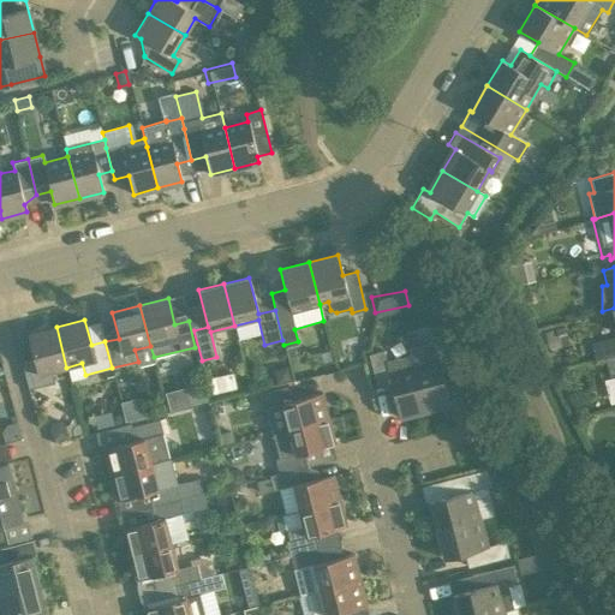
[(52,371),(66,368),(57,327),(28,334),(35,359),(21,364),(28,389),(54,383),(52,371)]
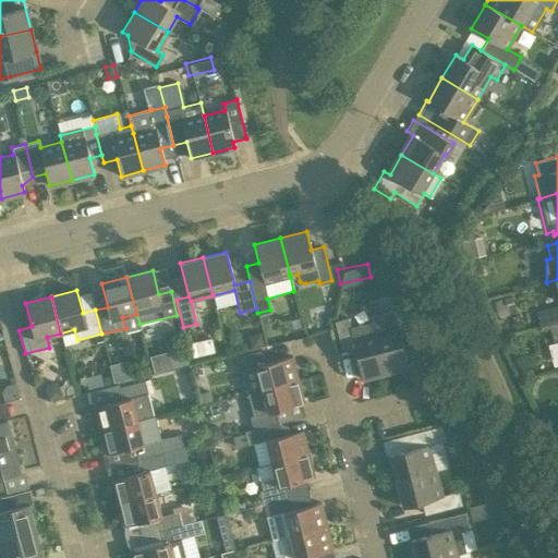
[(370,315),(375,335),(385,373),(408,366),(399,334),(412,330),(404,303),(390,306),(391,310),(370,315)]
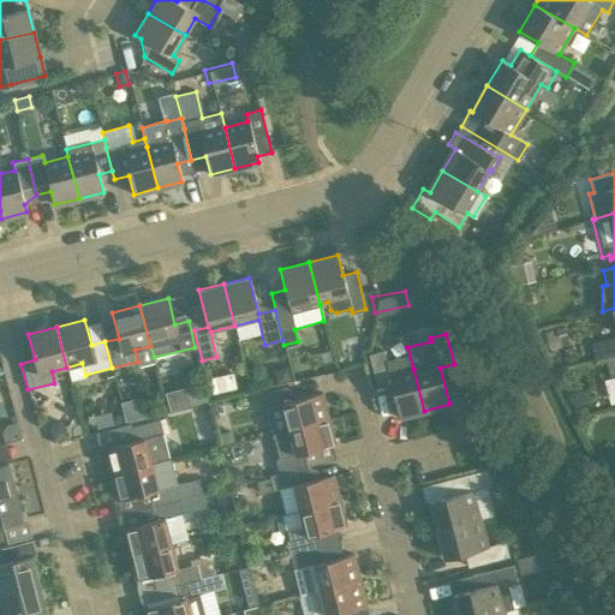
[(595,360),(604,358),(614,354),(614,336),(591,344),(595,360)]
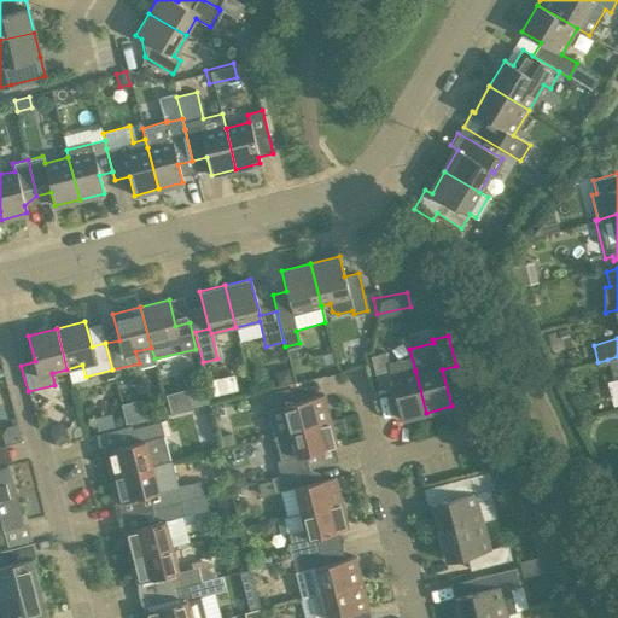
[(401,419),(426,413),(415,371),(391,377),(385,353),(369,356),(377,386),(391,383),(401,419)]
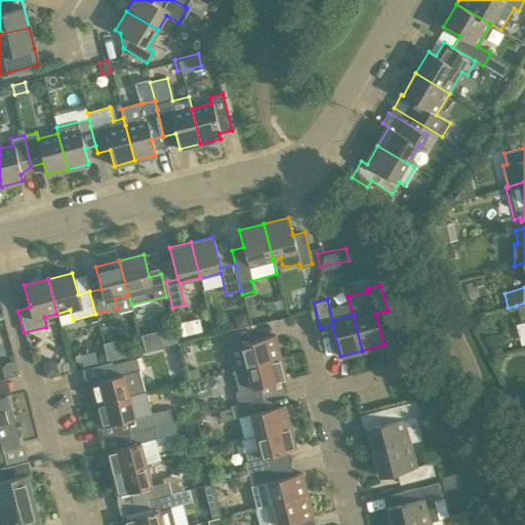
[(524,303),(516,306),(520,322),(524,320),(524,303)]
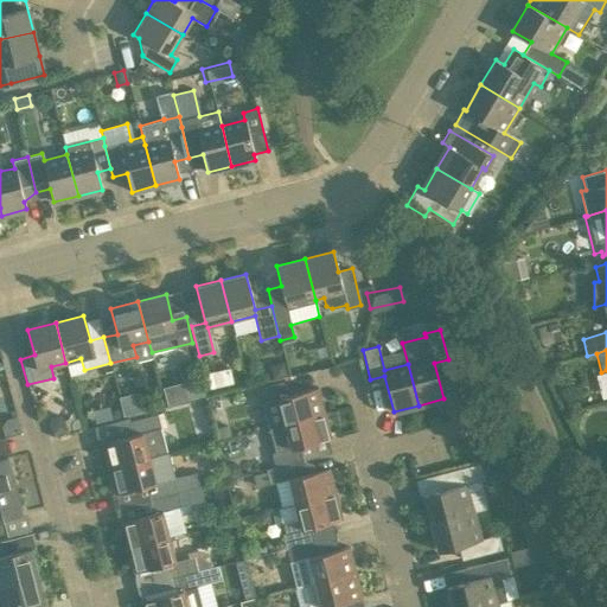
[(282,360),(273,363),(270,369),(273,378),(286,375),(282,360)]
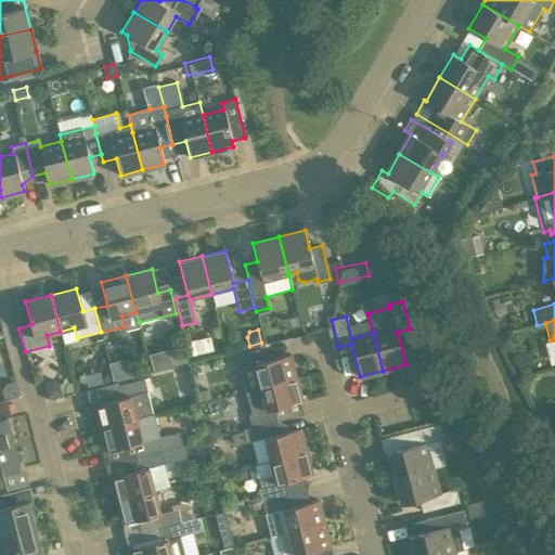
[(213,349),(209,337),(190,341),(192,353),(213,349)]
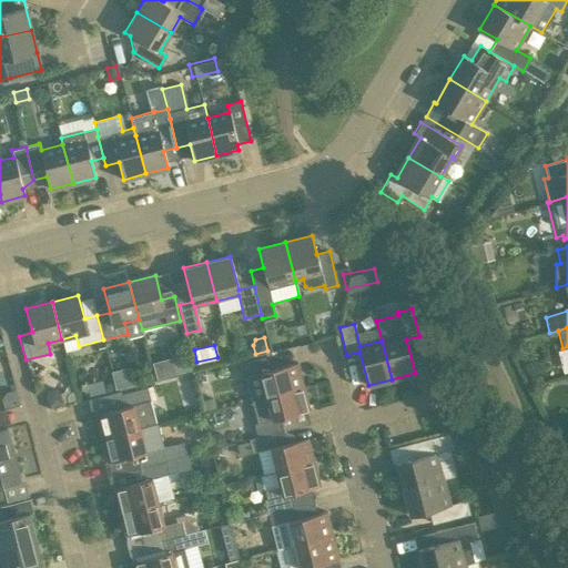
[(264,357),(239,364),(242,377),(245,376),(252,399),(265,396),(303,386),(296,363),(267,371),(264,357)]
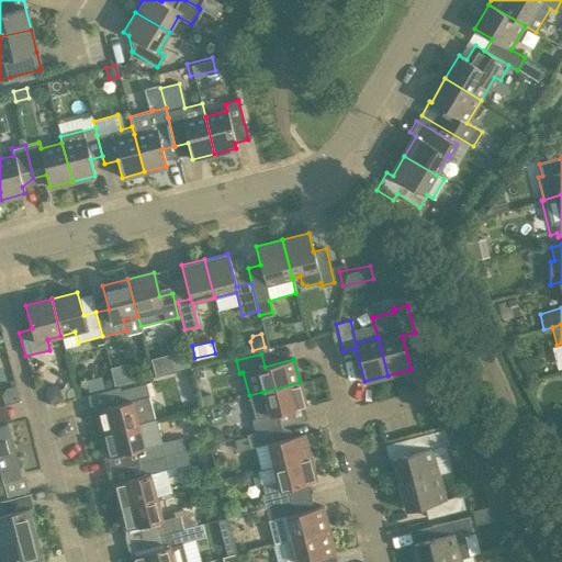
[(177,370),(188,368),(184,359),(176,361),(173,355),(152,360),(155,375),(177,370)]
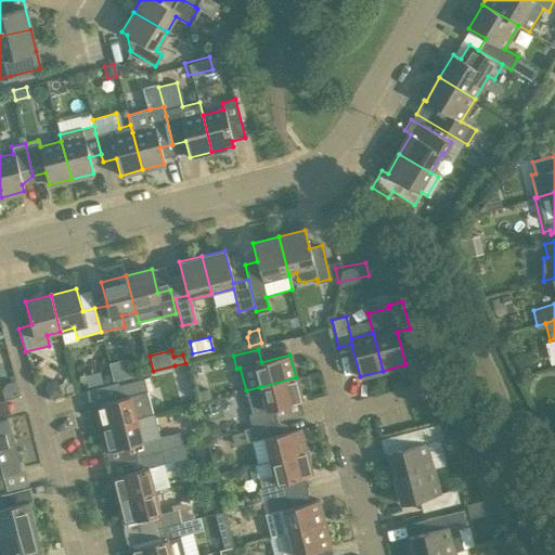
[(93,404),(99,428),(153,413),(143,377),(118,385),(121,397),(93,404)]
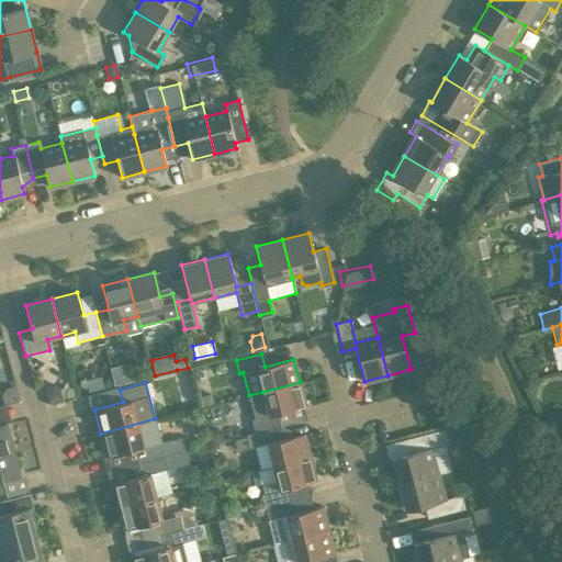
[(277,414),(305,405),(300,382),(262,392),(249,395),(255,418),(251,419),(255,433),(271,428),(278,427),(280,426),(277,414)]
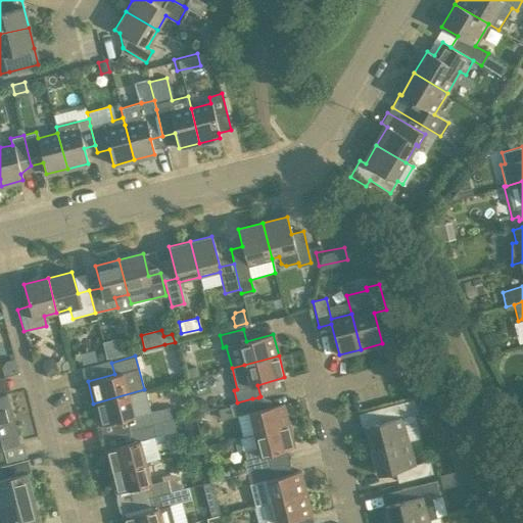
[(43,361),(42,366),(44,375),(57,372),(54,363),(50,359),(43,361)]
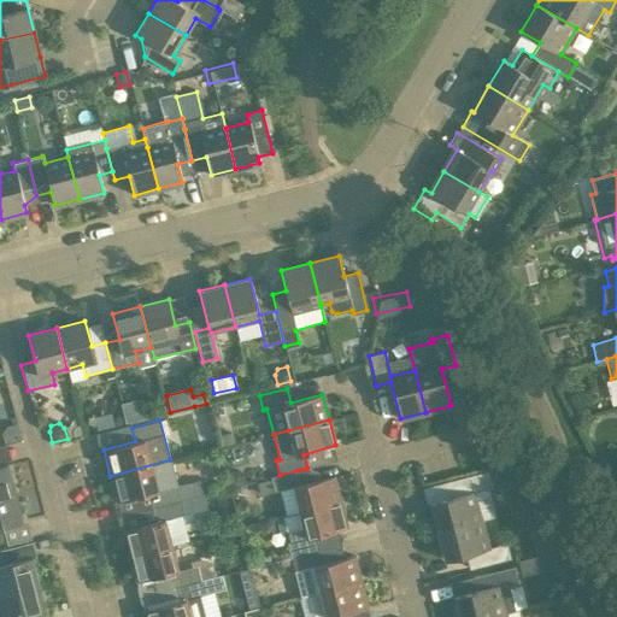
[(231,433),(221,436),(223,446),(234,444),(231,433)]
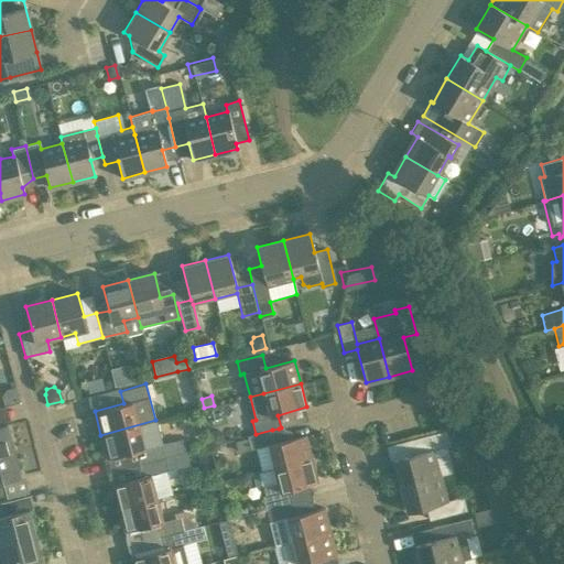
[(161,443),(155,420),(100,435),(107,458),(136,451),(139,464),(173,454),(170,441),(161,443)]
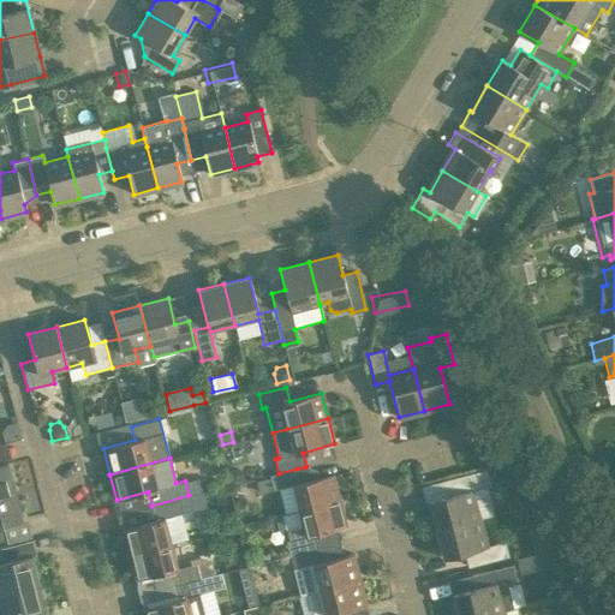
[(0,464),(0,494),(15,491),(7,463),(0,464)]
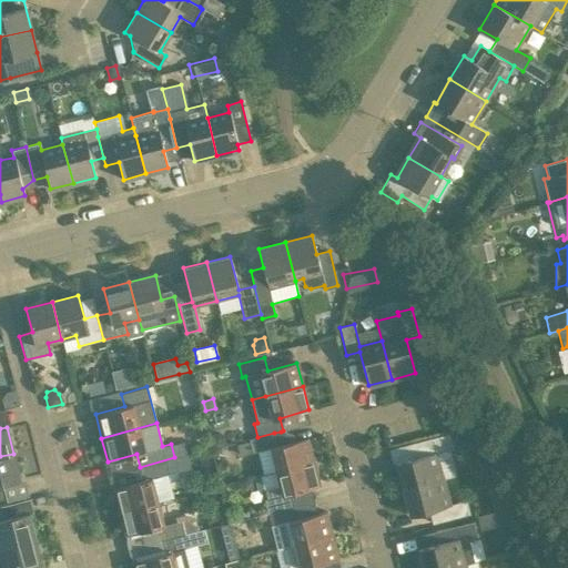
[(274,433),(257,437),(249,439),(252,453),(270,448),(275,472),(313,462),(307,438),(295,440),(294,436),(282,435),(281,432),(274,433)]
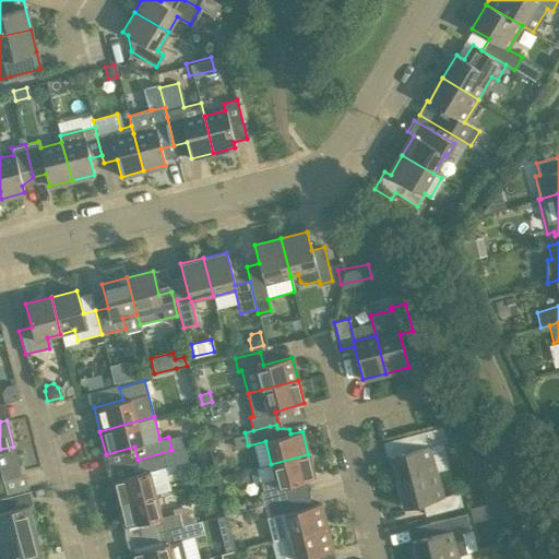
[(222,430),(215,427),(207,429),(211,441),(223,438),(222,430)]
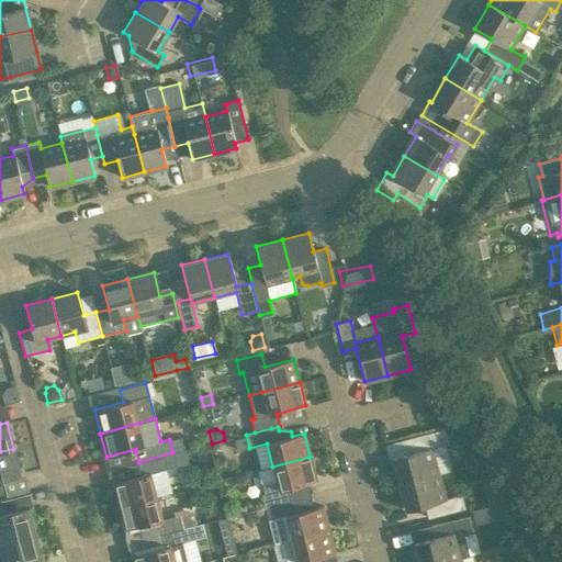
[(409,438),(414,452),(391,458),(398,484),(438,473),(450,471),(444,446),(447,445),(442,429),(409,438)]
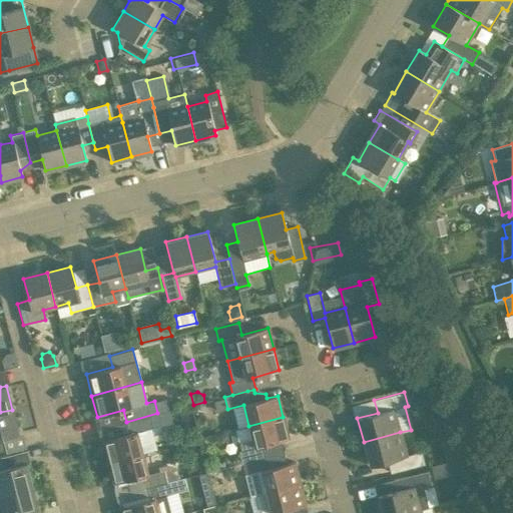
[(18,434),(12,410),(0,412),(0,450),(5,450),(2,438),(18,434)]
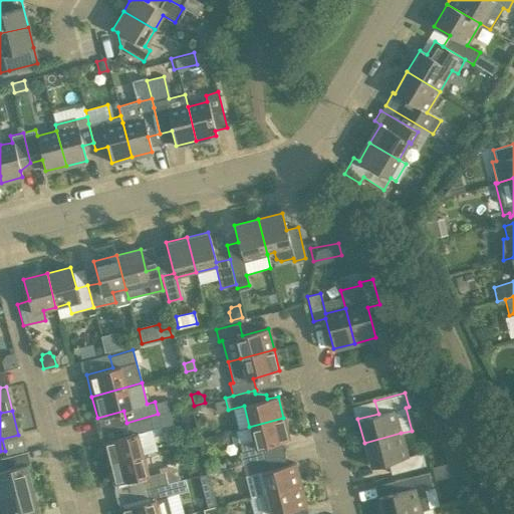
[(103,441),(108,463),(144,453),(138,432),(162,426),(158,414),(126,423),(130,434),(103,441)]
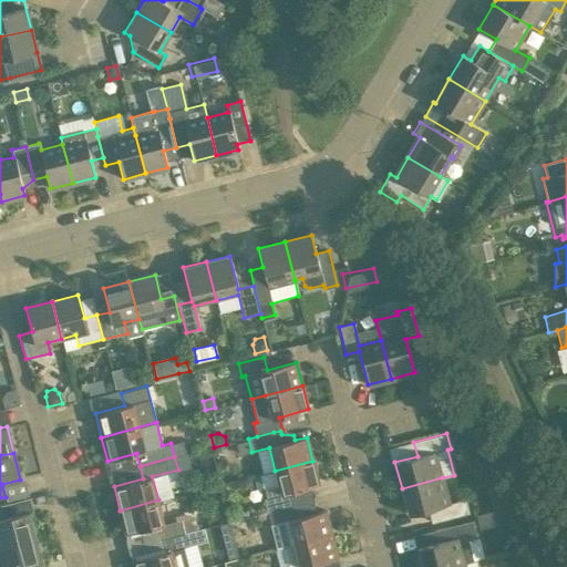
[(275,471),(257,475),(264,498),(267,512),(292,505),(289,493),(319,485),(312,461),(275,471)]
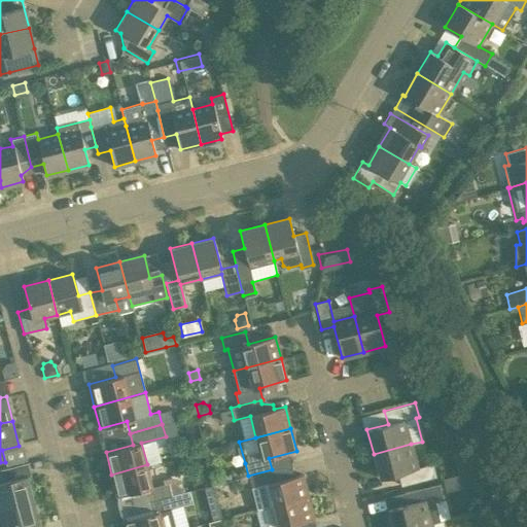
[(432,464),(417,468),(411,444),(374,454),(380,479),(397,473),(400,487),(436,478),(432,464)]
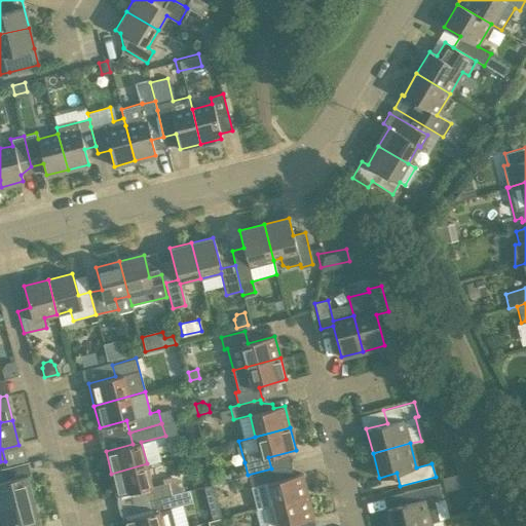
[(152,485),(147,463),(111,474),(116,495),(116,498),(116,502),(117,505),(117,509),(147,500),(172,493),(168,481),(152,485)]
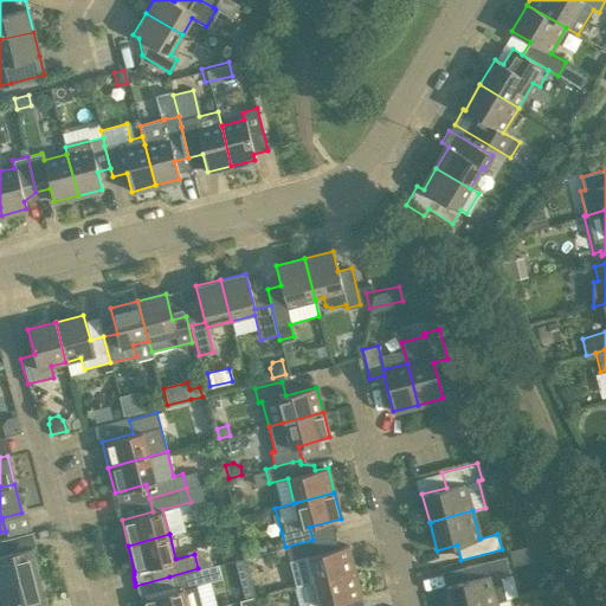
[(0,585),(38,575),(31,548),(12,553),(8,539),(0,540),(0,585)]
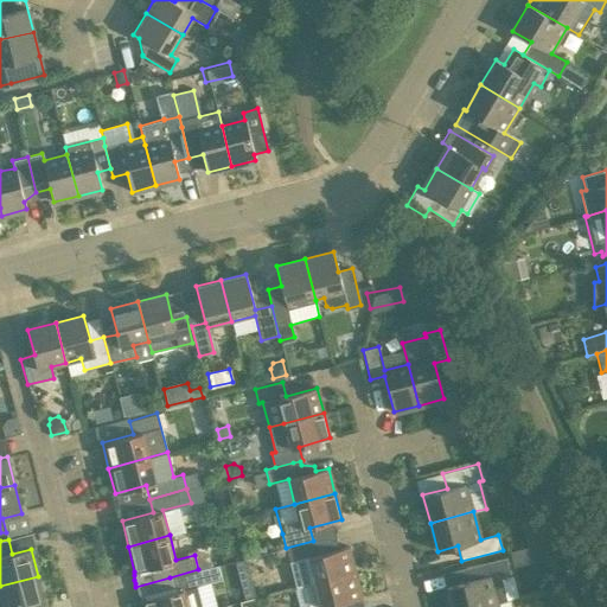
[(304,586),(314,582),(355,572),(349,547),(317,555),(313,541),(286,548),(295,587),(304,586)]
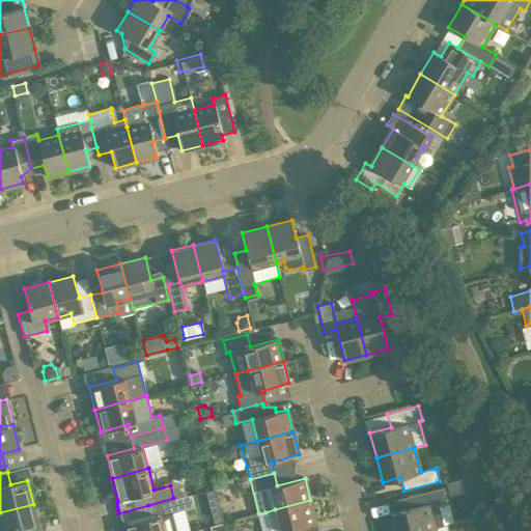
[(466,487),(471,491),(480,487),(477,475),(464,478),(466,487)]
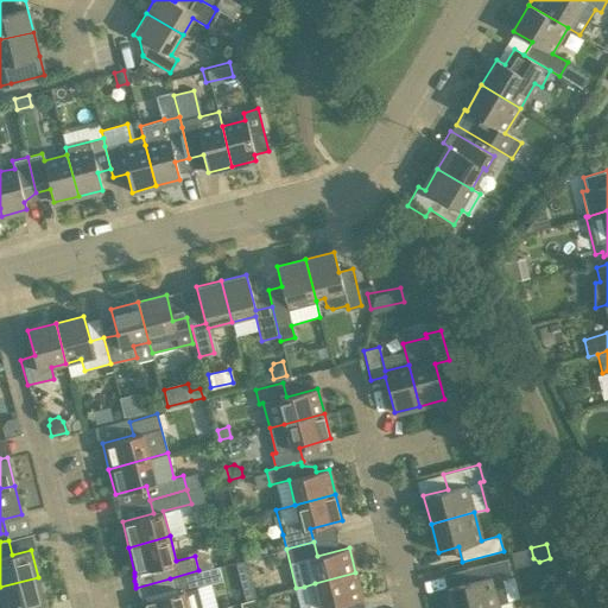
[(464,569),(468,582),(447,587),(451,607),(482,607),(498,605),(507,602),(501,578),(512,575),(507,558),(464,569)]
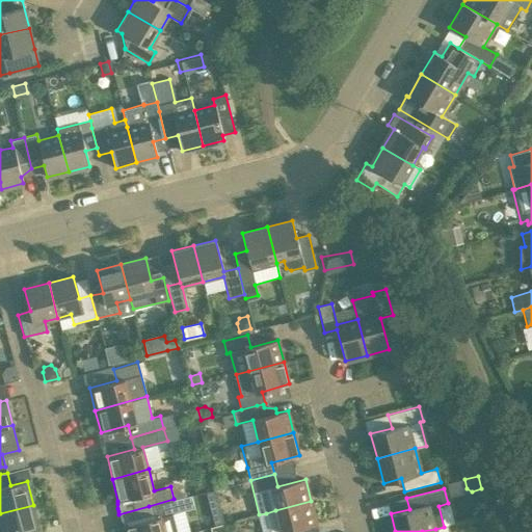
[(214,525),(223,523),(215,490),(206,493),(214,525)]
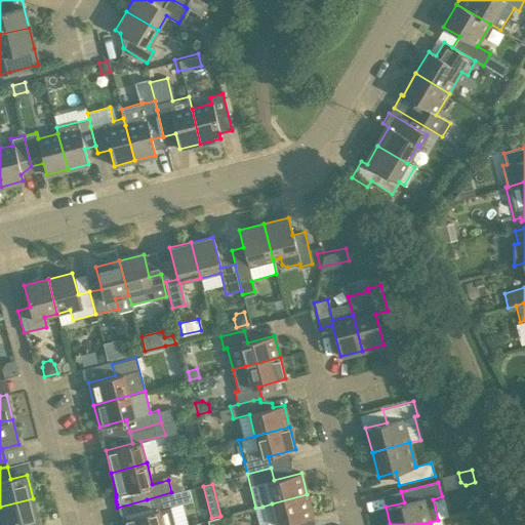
[(171,492),(147,499),(150,512),(122,519),(123,524),(173,524),(169,507),(191,500),(188,488),(171,492)]
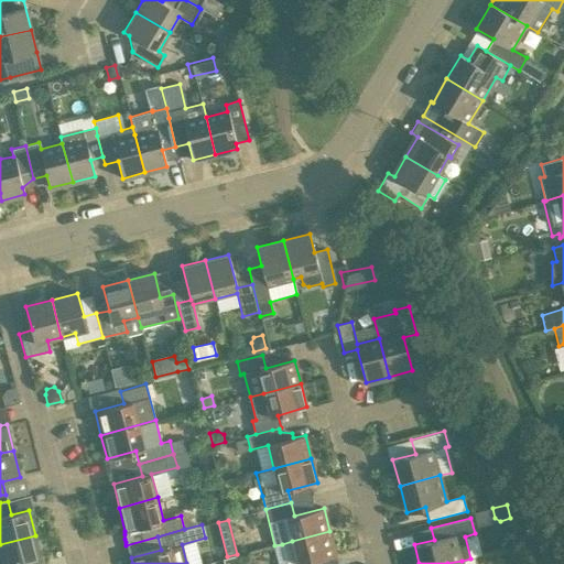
[(306,563),(336,555),(329,531),(292,541),(282,544),(286,563),(306,563)]
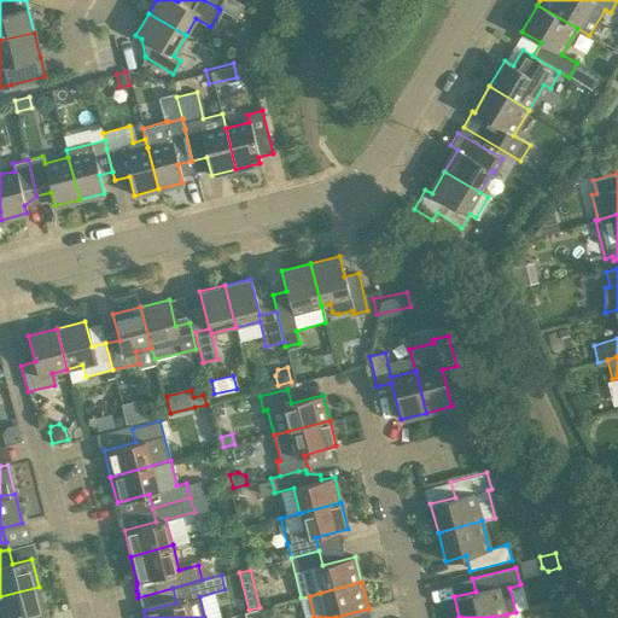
[(36,617),(46,616),(39,587),(0,596),(0,617),(36,617)]
